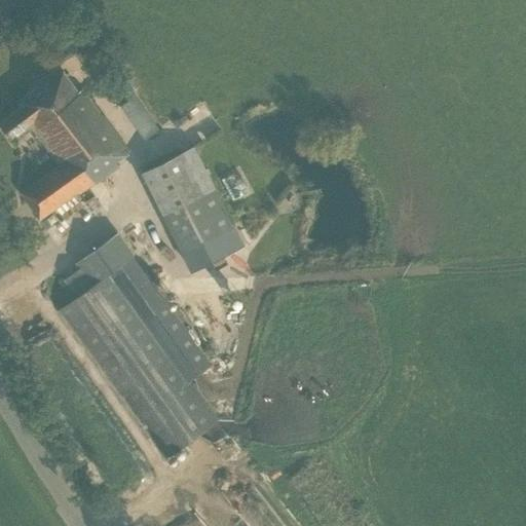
[(64,72),(40,89),(38,87),(21,100),(25,105),(0,123),(0,124),(10,139),(21,132),(24,136),(33,129),(59,165),(21,193),(39,220),(78,192),(79,194),(117,166),(114,161),(127,151),(82,88),(78,92),(64,72)]
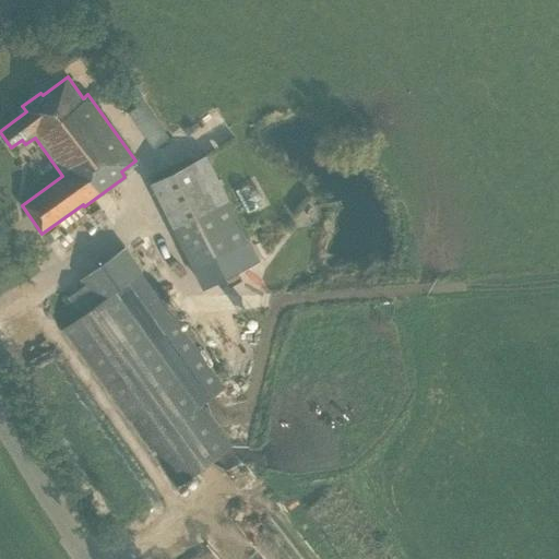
[(143,98),(130,107),(155,145),(168,137),(143,98)]
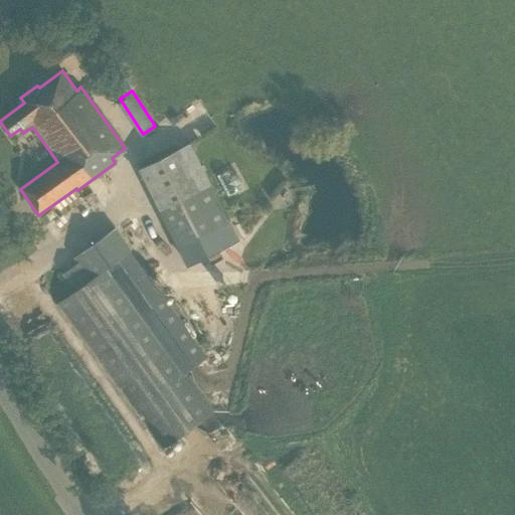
[(180,248),(201,237),(200,235),(229,221),(190,143),(140,168),(180,248)]
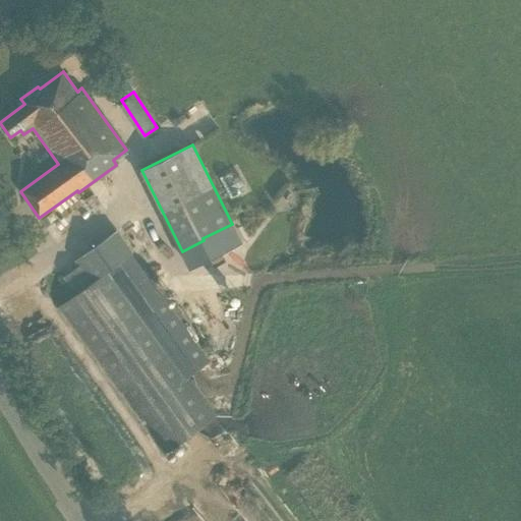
[(64,277),(76,295),(59,307),(164,454),(216,416),(187,377),(208,361),(115,230),(73,259),(78,267),(64,277)]
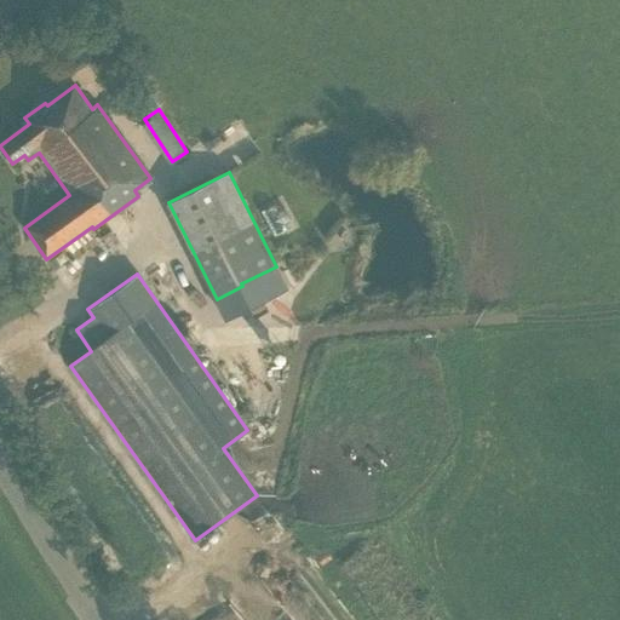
[(250,329),(245,305),(229,309),(235,333),(250,329)]
